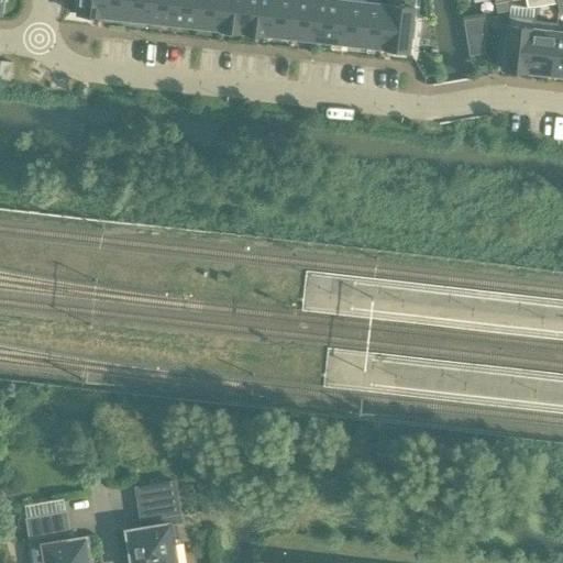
[(78,0),(76,14),(101,17),(102,0),(75,0),(76,0),(78,0)]
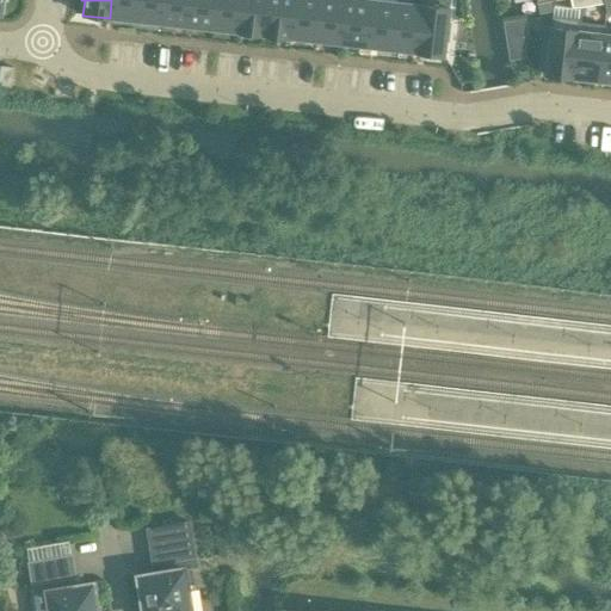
[(111,0),(110,18),(136,22),(137,0),(111,0)]
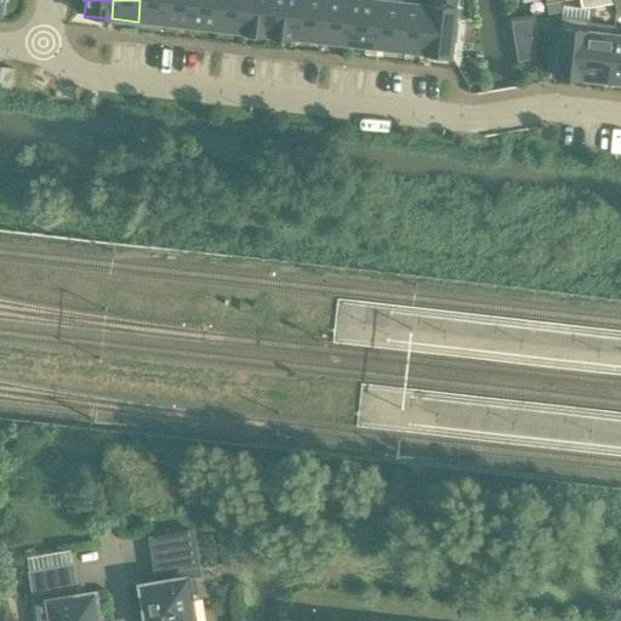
[(140,0),(138,22),(164,24),(166,0),(140,0)]
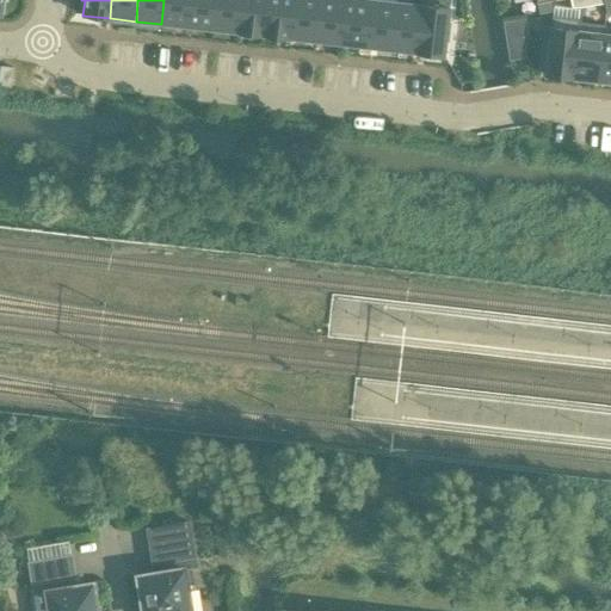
[(164,0),(161,24),(186,28),(189,0),(164,0)]
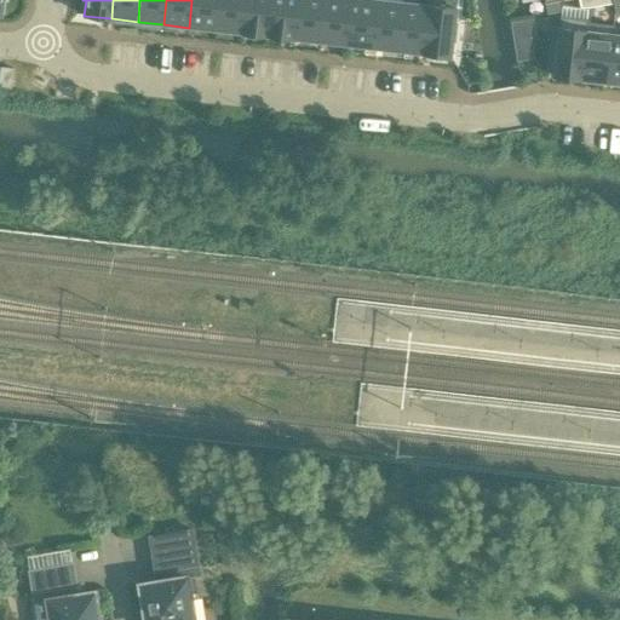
[(191,0),(189,28),(216,30),(218,0),(191,0)]
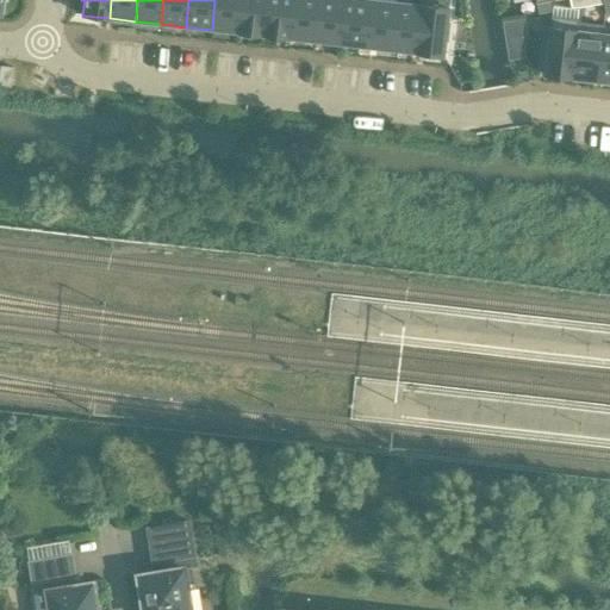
[(215,0),(212,30),(237,32),(241,0),(215,0)]
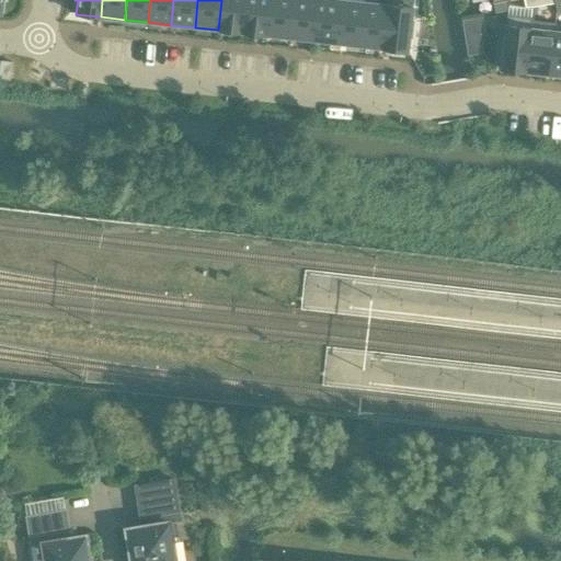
[(221,0),(218,30),(242,33),(245,0),(221,0)]
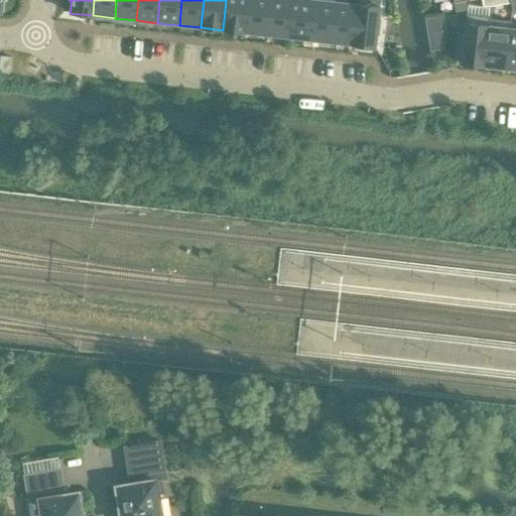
[(226,0),(223,30),(244,32),(247,0),(226,0)]
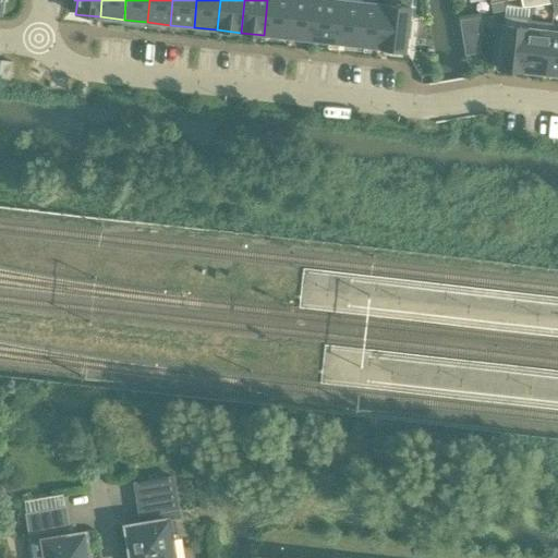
[(267,0),(264,35),(288,38),(291,0),(267,0)]
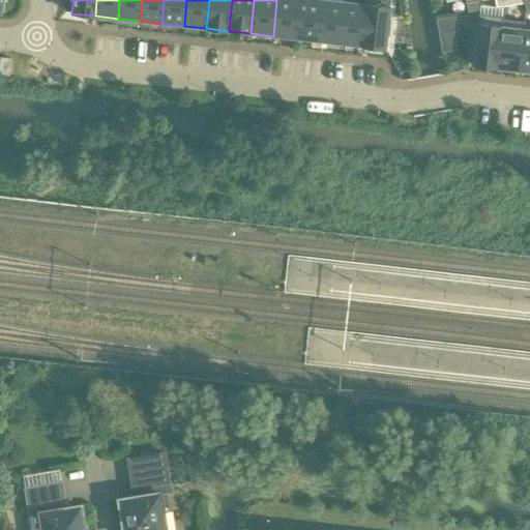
[(276,0),(273,36),(295,38),(299,0),(276,0)]
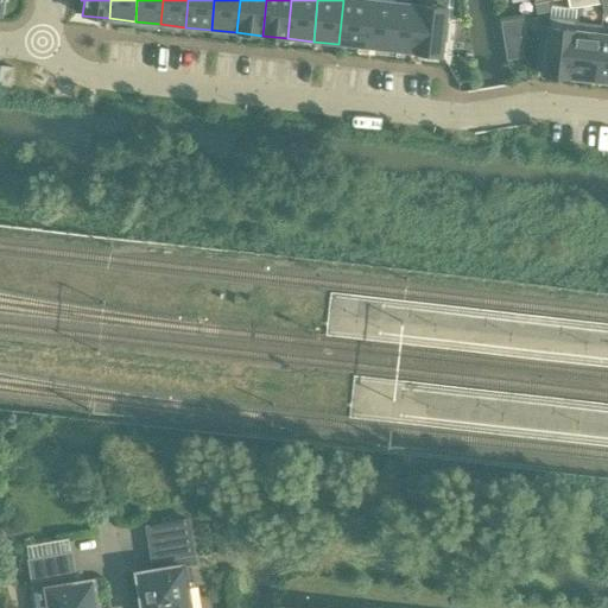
[(343,0),(339,44),(365,48),(369,0),(343,0)]
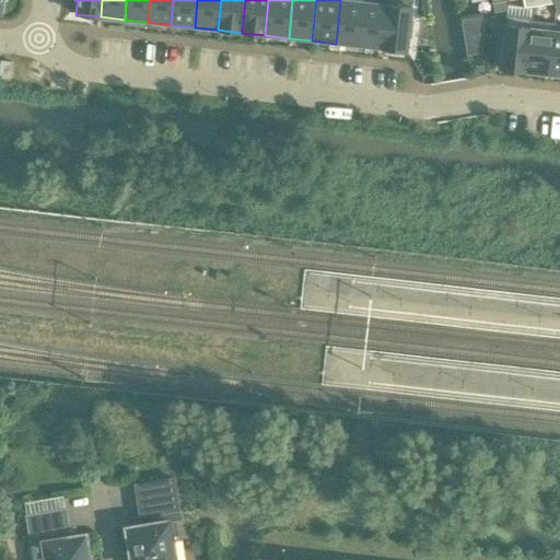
[(345,0),(340,0),(336,44),(359,46),(364,2),(345,0)]
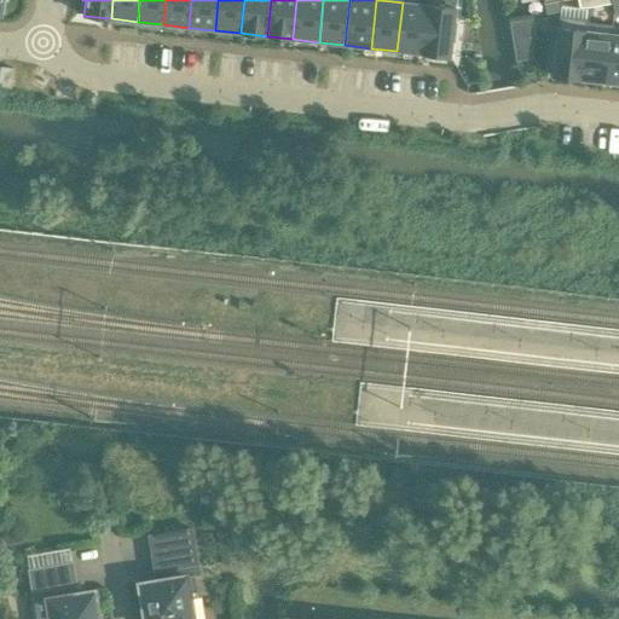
[(403,3),(397,51),(422,53),(428,0),(427,0),(427,5),(403,3)]
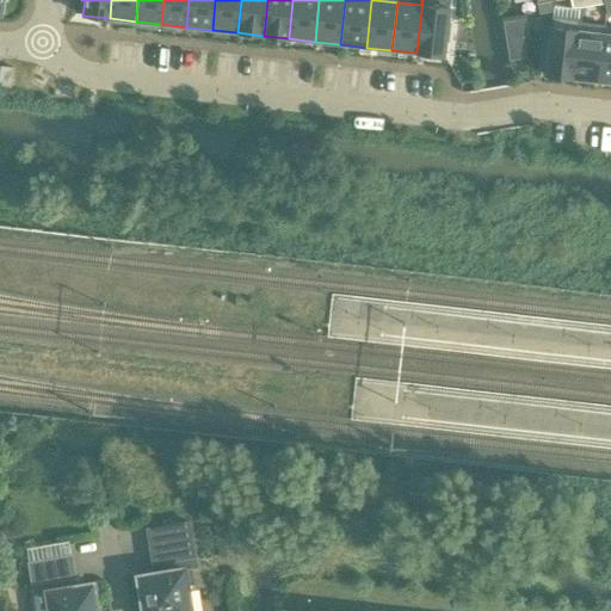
[(450,0),(423,0),(417,53),(444,56),(445,41),(448,42),(450,24),(448,23),(450,0)]
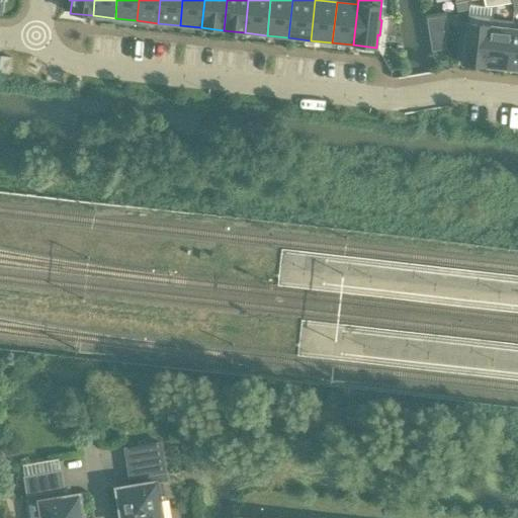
[(467,1),(455,3),(456,11),(468,9),(467,1)]
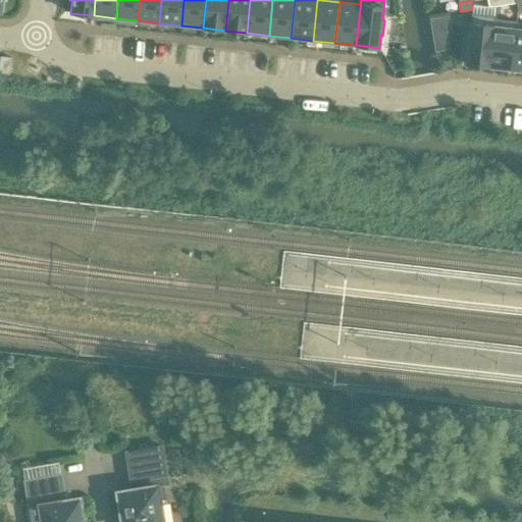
[(466,64),(489,67),(494,16),(496,8),(474,6),(473,14),(472,14),(469,37),(467,37),(466,52),(468,52),(466,64)]
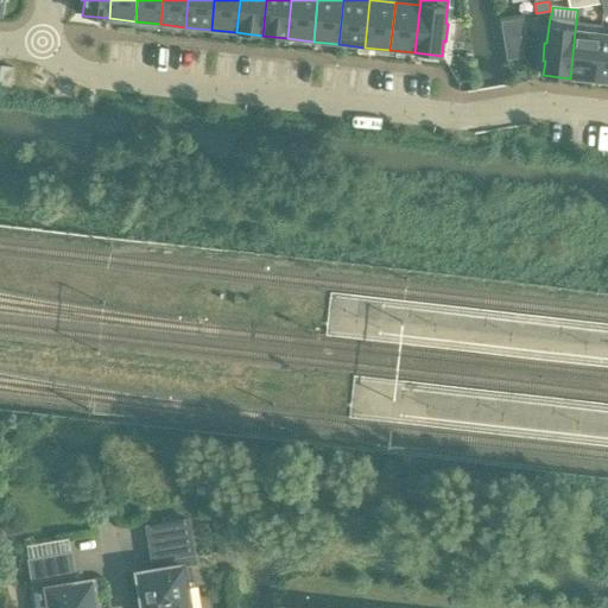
[(501,23),(507,61),(524,58),(520,37),(525,36),(523,19),(501,23)]
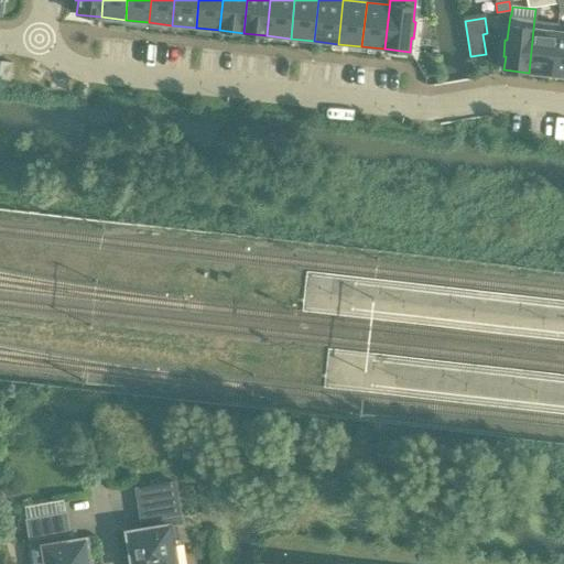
[(534,18),(529,73),(552,75),(557,23),(535,21),(535,19),(534,18)]
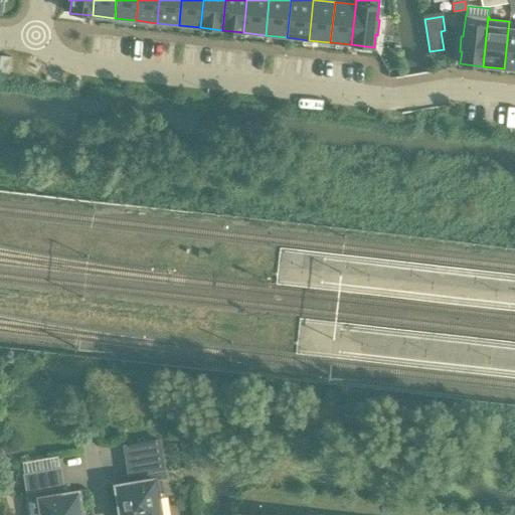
[(509,21),(504,68),(514,69),(514,29),(510,29),(510,21),(509,21)]
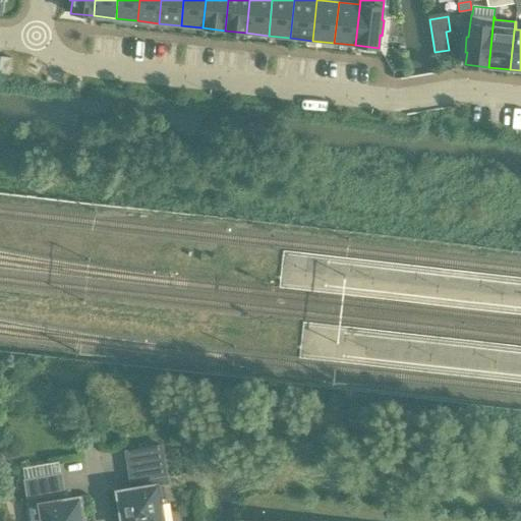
[(0,57),(0,72),(9,74),(11,58),(0,57)]
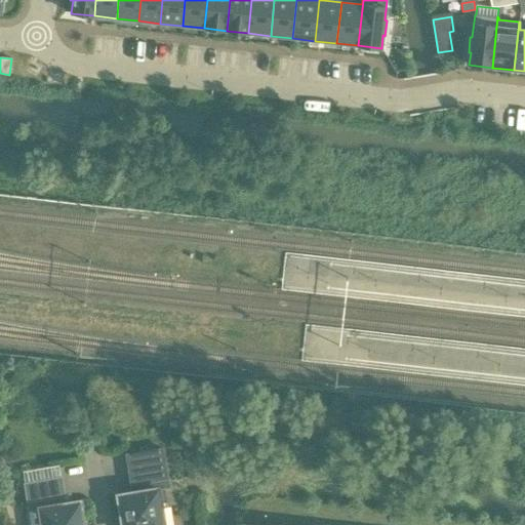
[(163,524),(161,508),(167,507),(164,488),(169,487),(162,448),(126,454),(132,492),(118,494),(122,524),(163,524)]
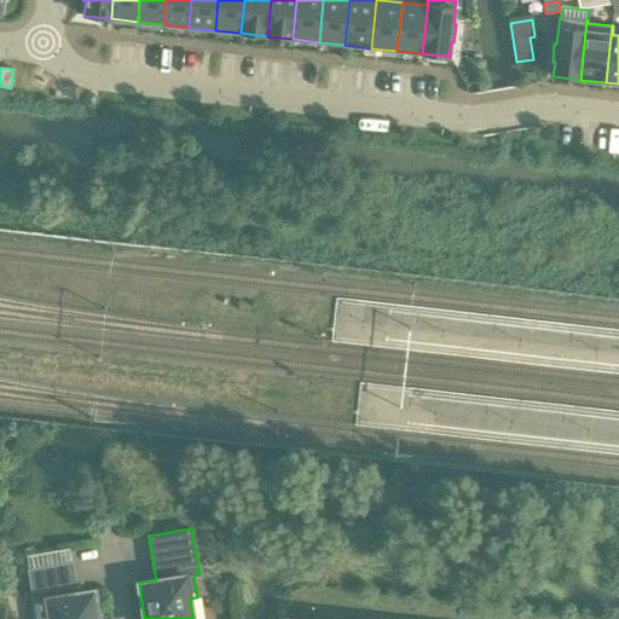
[(98,618),(94,590),(76,594),(71,563),(29,570),(35,602),(40,601),(42,618),(98,618)]
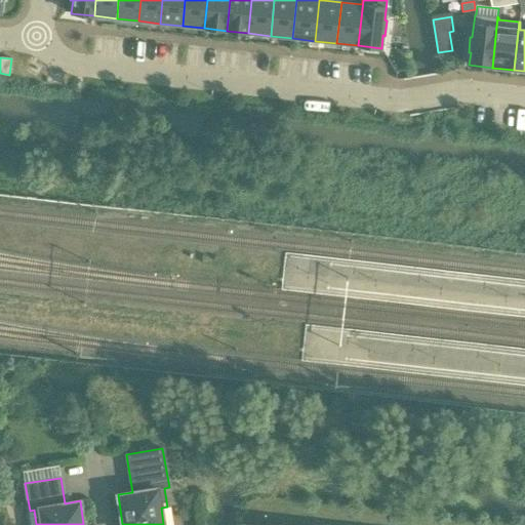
All buildings are outlined.
